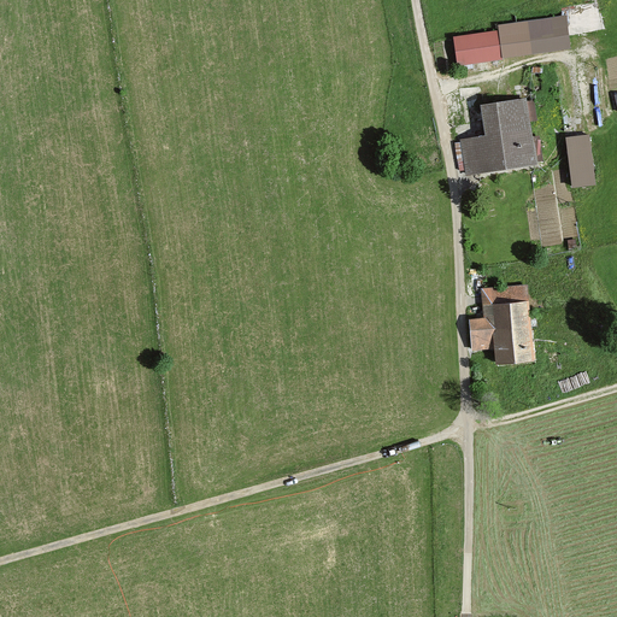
[(568,15),(498,24),(498,31),(503,58),(573,48),(568,15)]
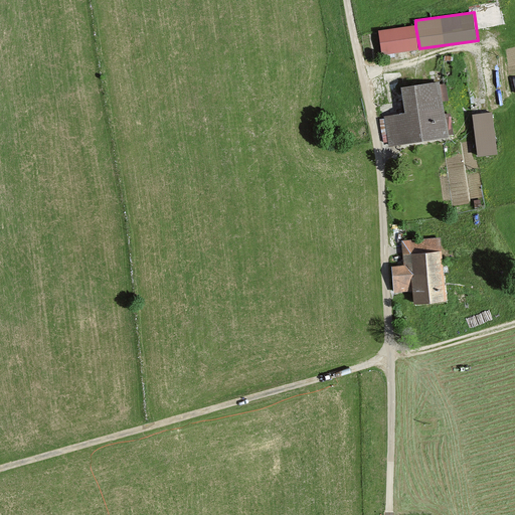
[(415,26),(377,31),(380,54),(419,48),(415,26)]
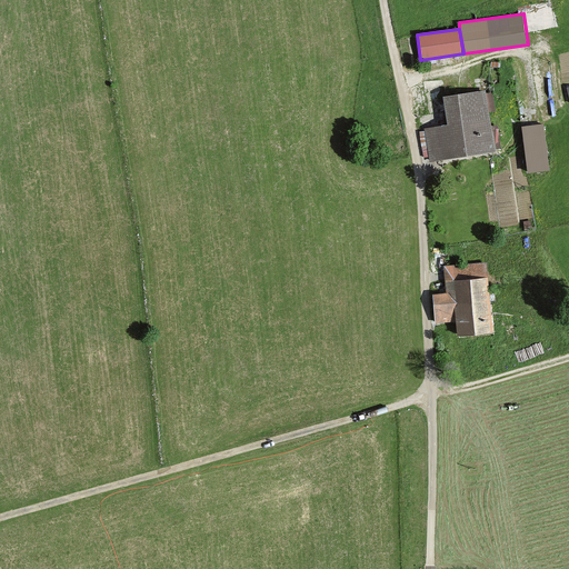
[(483,90),(442,96),(446,125),(422,128),(427,165),(492,156),(483,90)]
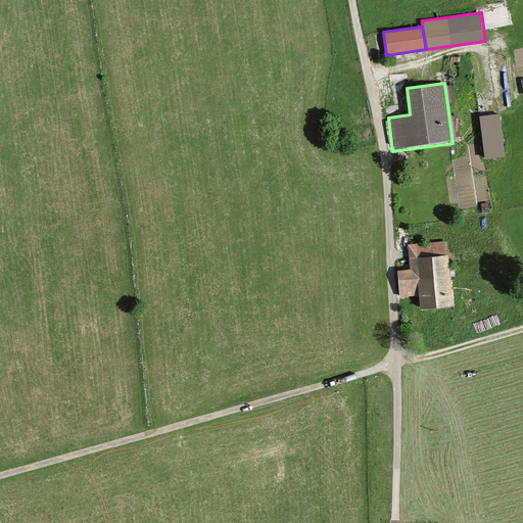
[(501,113),(479,115),(484,158),(506,155),(501,113)]
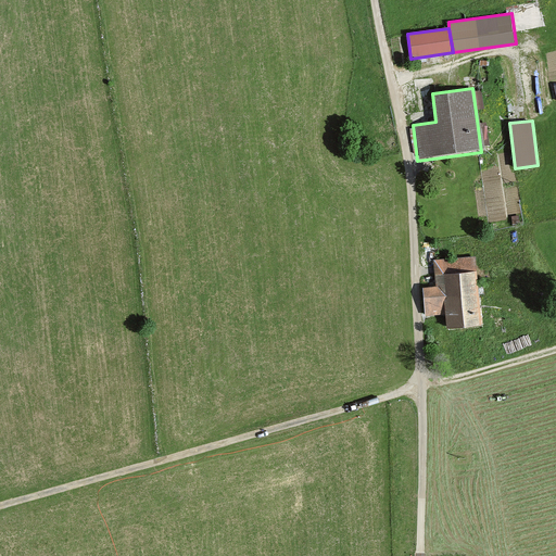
[(477,272),(476,256),(433,258),(436,286),(424,287),(426,316),(445,315),(443,274),(477,272)]
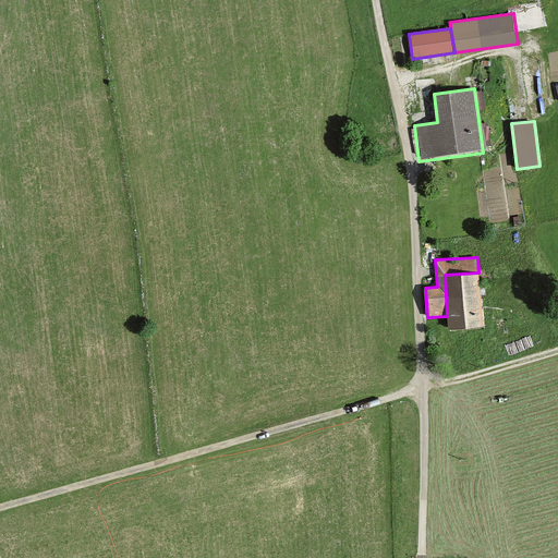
[(482,328),(478,273),(445,275),(447,316),(448,329),(482,328)]
